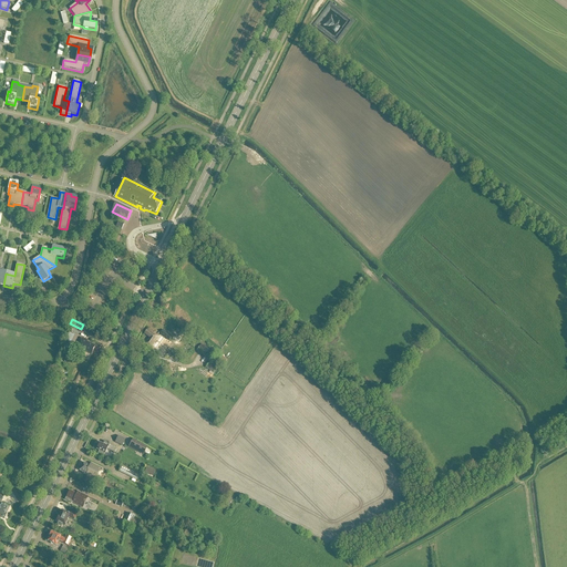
[(151,349),(160,337),(154,333),(154,332),(148,329),(145,333),(151,338),(148,341),(147,340),(144,344),(151,349)]
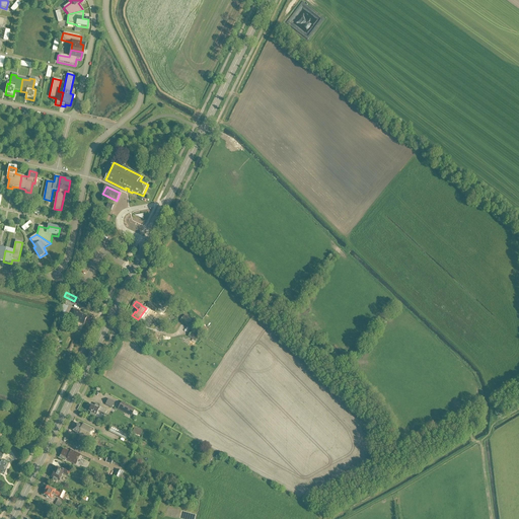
[(149,302),(146,306),(155,312),(157,308),(149,302)]
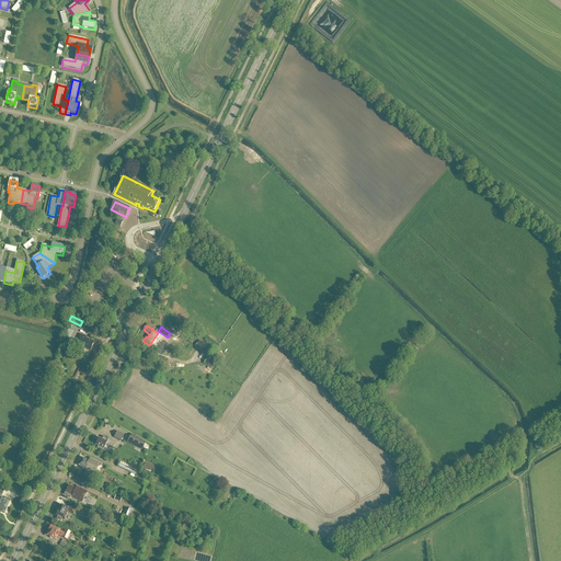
[(65,338),(64,341),(71,345),(77,333),(68,329),(67,331),(65,338)]
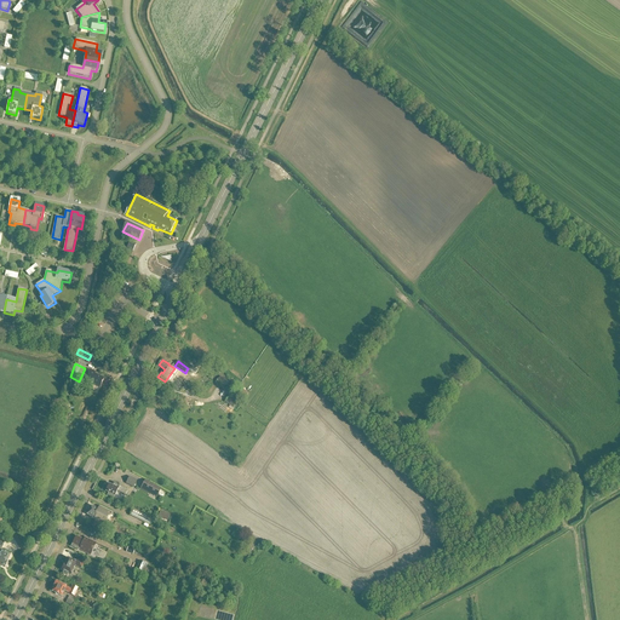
[(105,379),(98,375),(99,374),(90,369),(85,379),(101,388),(105,379)]
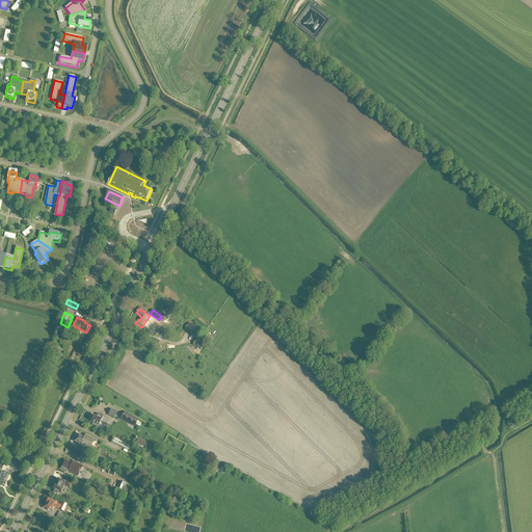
[(321,336),(324,333),(319,327),(316,330),(321,336)]
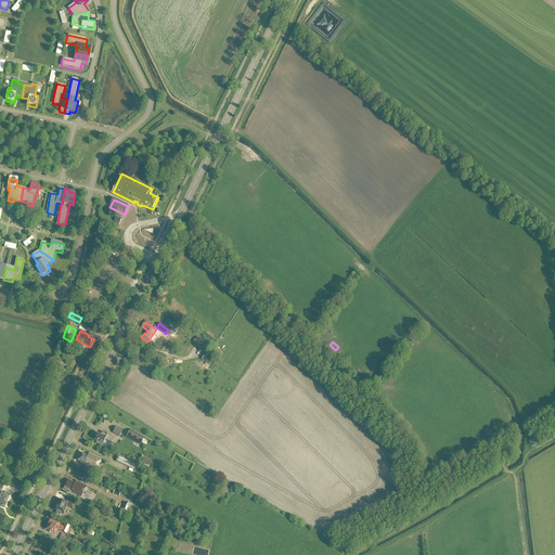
[(211,360),(205,355),(201,360),(206,363),(205,365),(208,368),(211,363),(210,362),(211,360)]
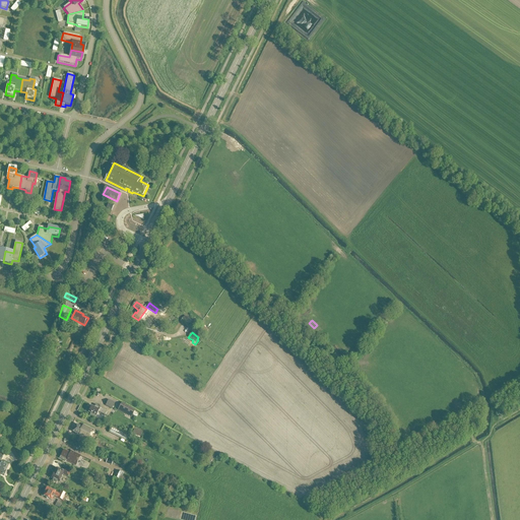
[(112,409),(115,403),(108,400),(105,406),(112,409)]
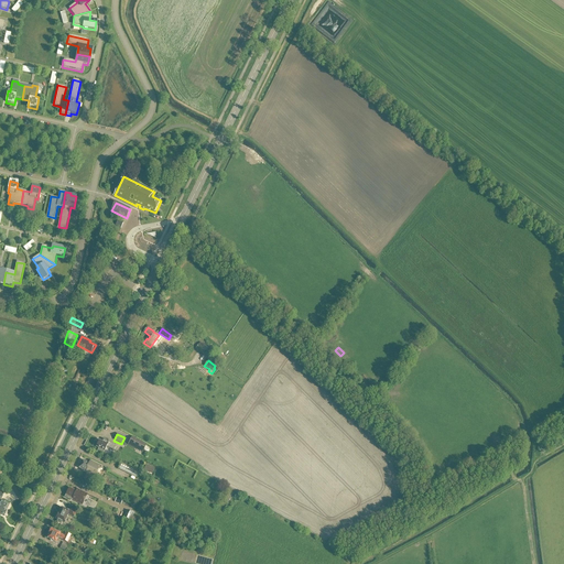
[(128,444),(142,453),(147,445),(132,436),(128,444)]
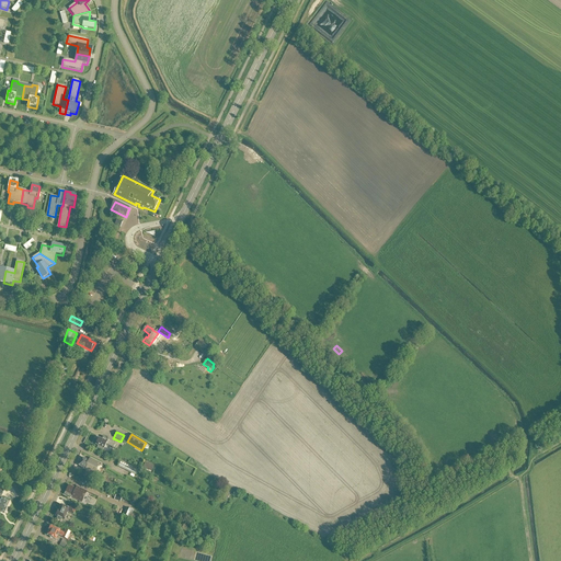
[(101,439),(98,438),(95,444),(98,445),(96,448),(102,451),(105,445),(112,448),(115,443),(107,439),(103,437),(101,439)]
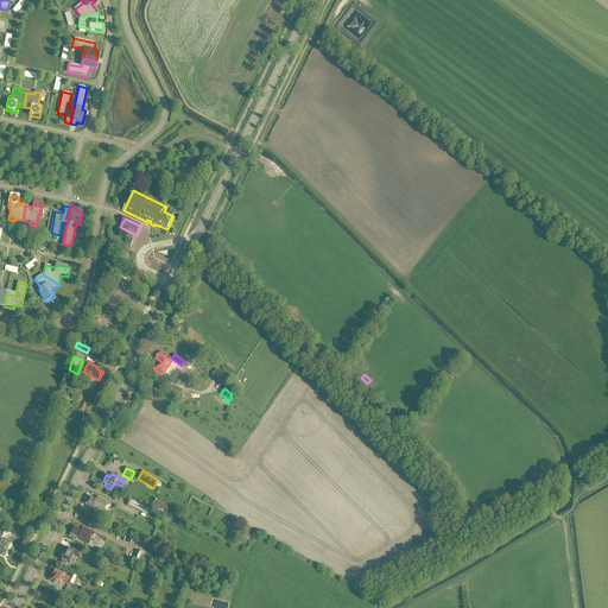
[(93,511),(93,510),(105,515),(111,504),(97,496),(95,499),(89,496),(86,505),(88,507),(88,508),(93,511)]
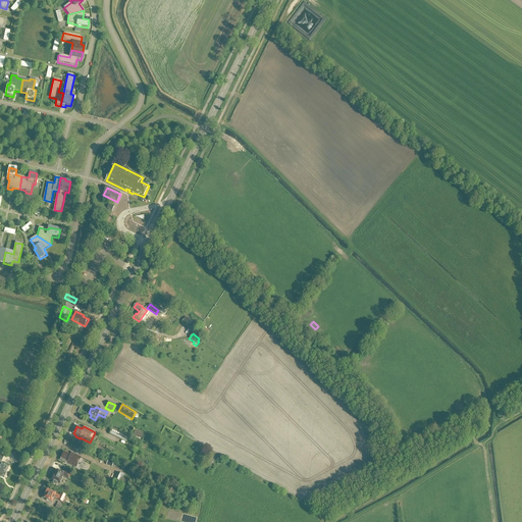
[(111,429),(109,434),(127,444),(129,437),(111,429)]
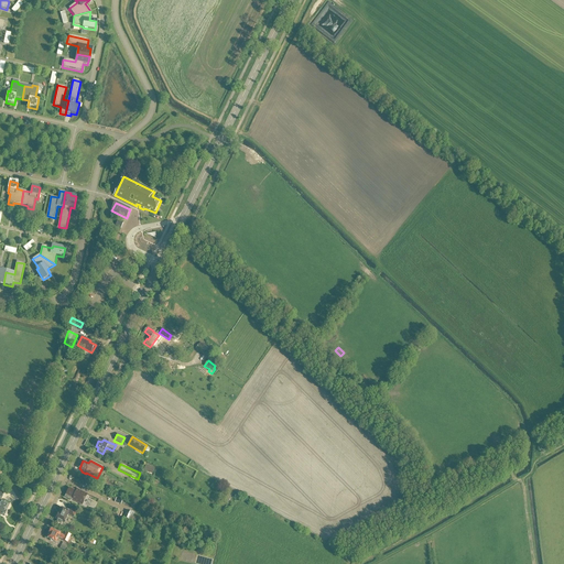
[(145,465),(143,470),(152,474),(154,468),(145,465)]
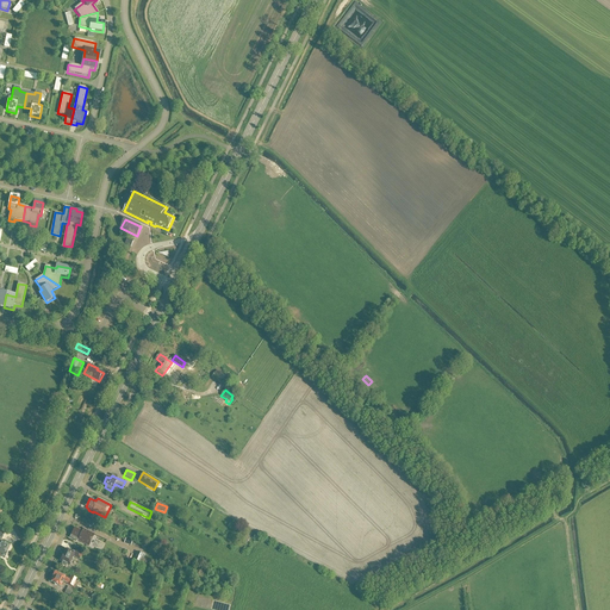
[(89,546),(94,534),(86,530),(86,533),(75,528),(70,537),(79,541),(89,546)]
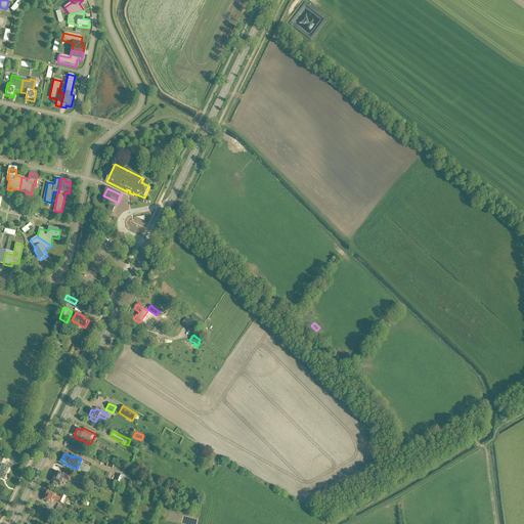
[(4,457),(0,455),(0,477),(0,478),(4,480),(5,479),(6,479),(7,477),(6,476),(6,475),(6,474),(8,469),(1,465),(4,457)]
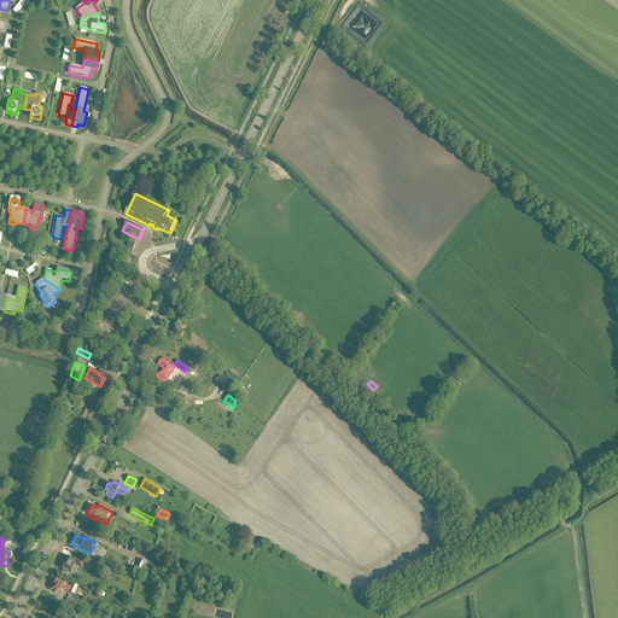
[(81,567),(83,561),(77,558),(76,561),(66,557),(64,563),(62,564),(60,566),(60,567),(64,570),(63,572),(66,575),(68,571),(71,572),(75,564),(81,567)]
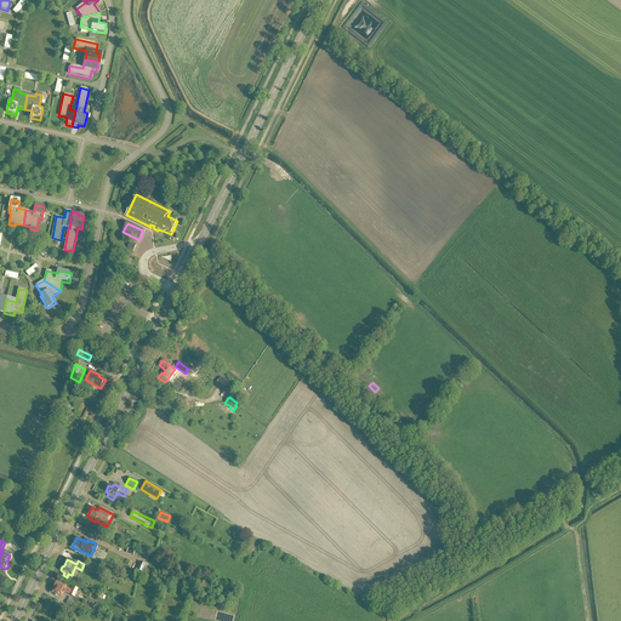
[(140,563),(135,574),(142,577),(147,565),(140,563)]
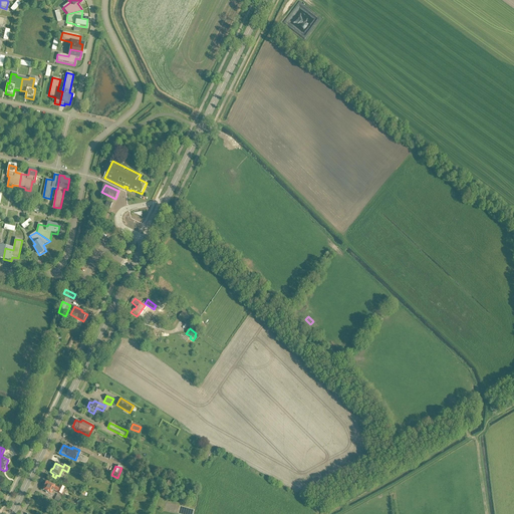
[(86,468),(84,474),(84,475),(88,477),(90,474),(91,474),(92,470),(86,468)]
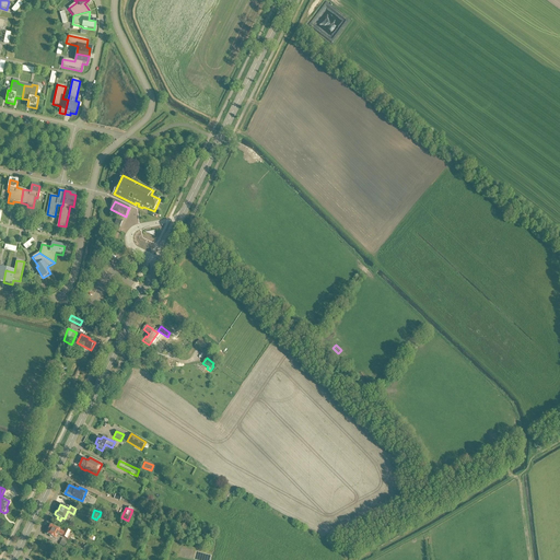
[(65,528),(63,532),(60,531),(60,529),(50,525),(50,526),(48,526),(48,528),(48,529),(46,535),(56,539),(58,534),(61,535),(61,536),(67,539),(70,532),(65,528)]
